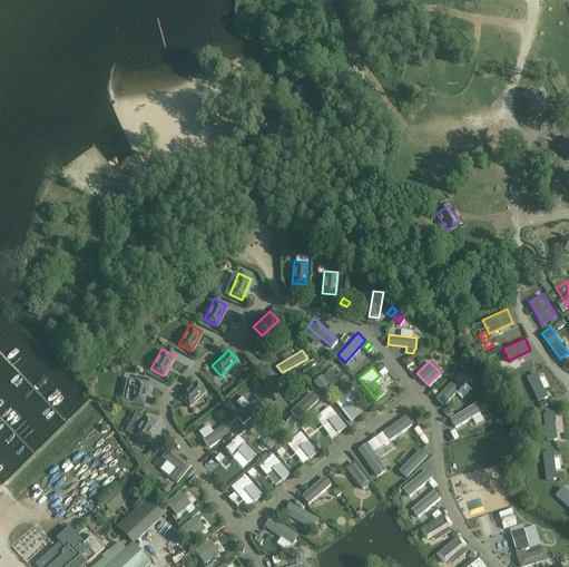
[(340,369),(317,387),(324,396),(347,378),(340,369)]
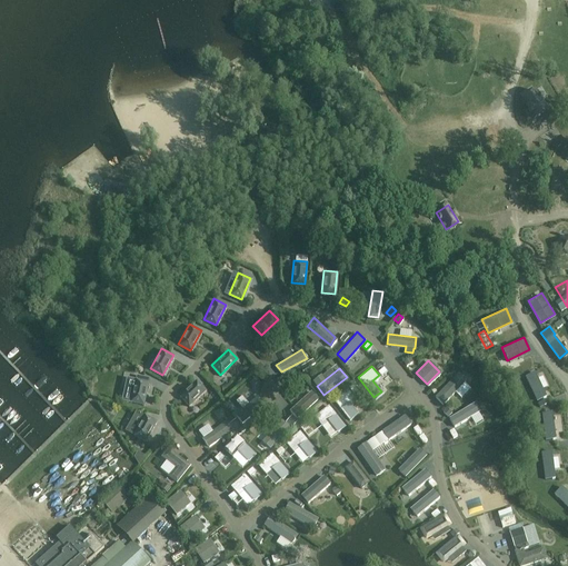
[(534,370),(525,375),(536,399),(546,394),(534,370)]
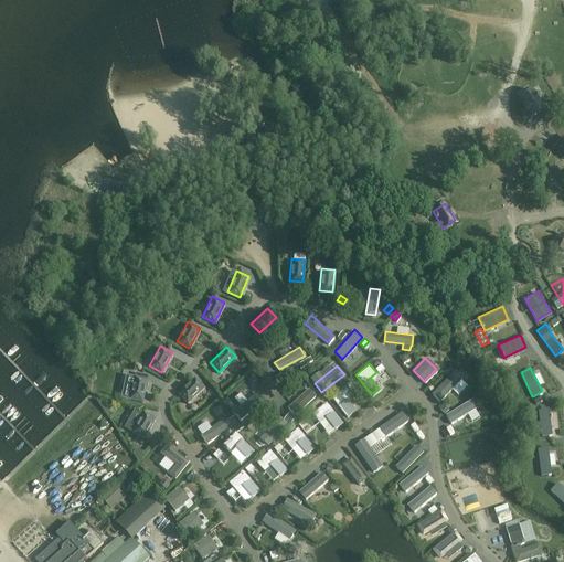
[(454,369),(432,392),(439,400),(461,377),(454,369)]
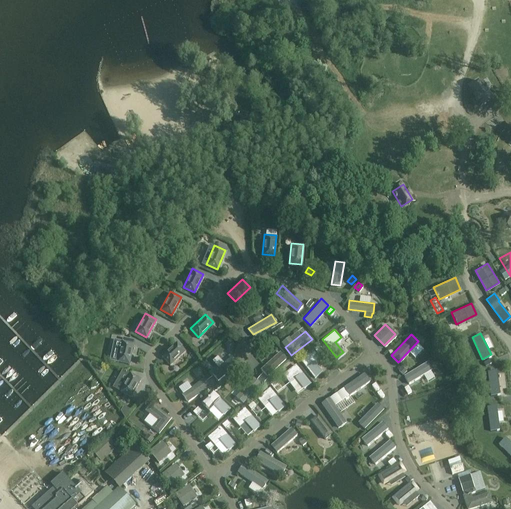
[(128,362),(133,342),(121,340),(117,360),(128,362)]
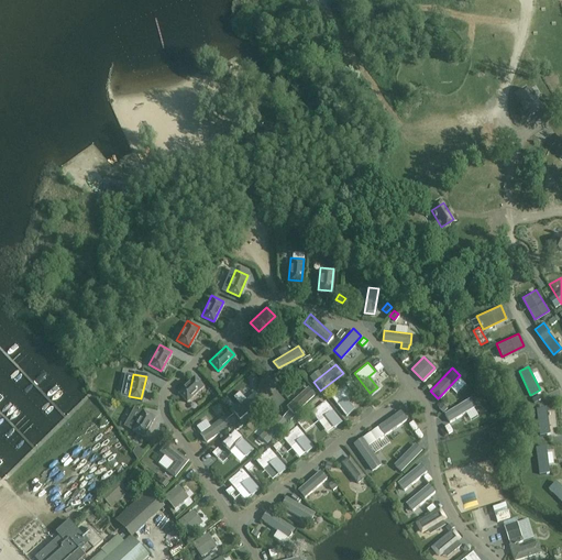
[(186,401),(202,385),(194,375),(177,391),(186,401)]
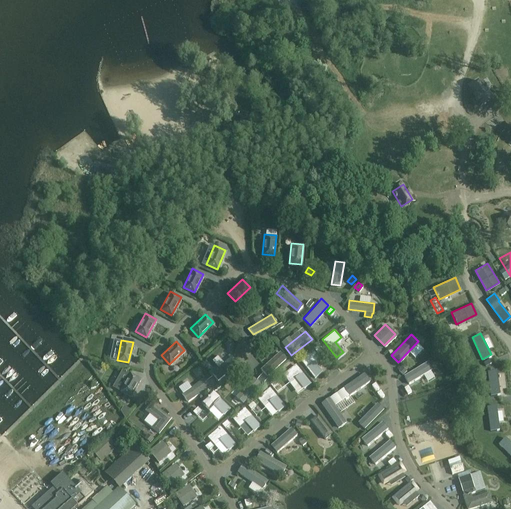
[(318,356),(311,348),(299,358),(313,376),(320,371),(312,361),(318,356)]
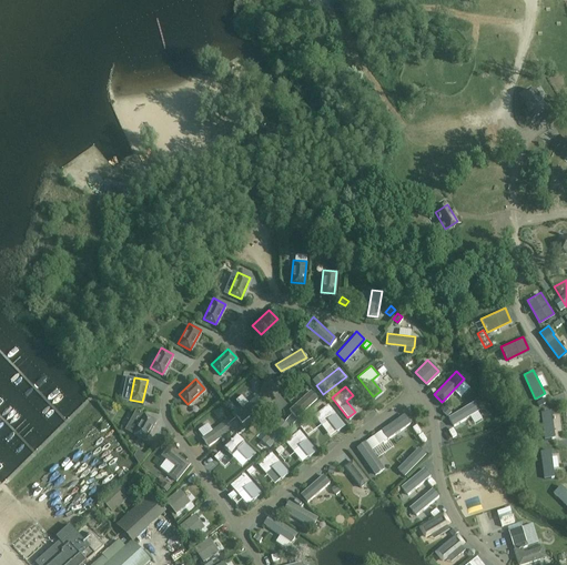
[(310,389),(289,409),(295,415),(316,396),(310,389)]
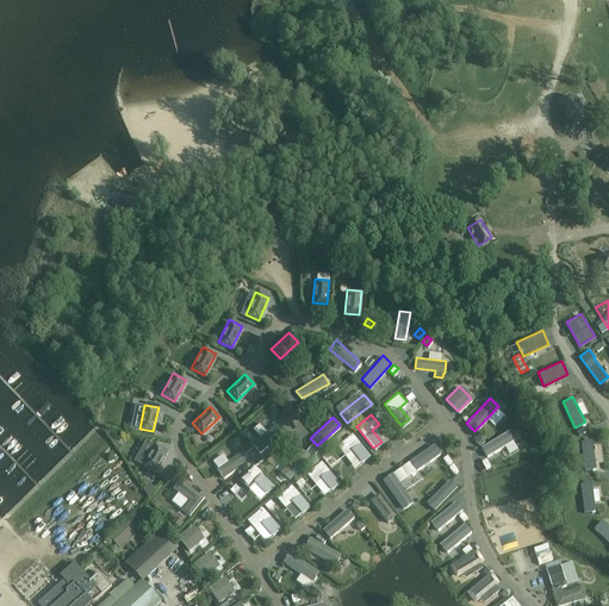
[(275,423),(252,443),(259,450),(283,430),(275,423)]
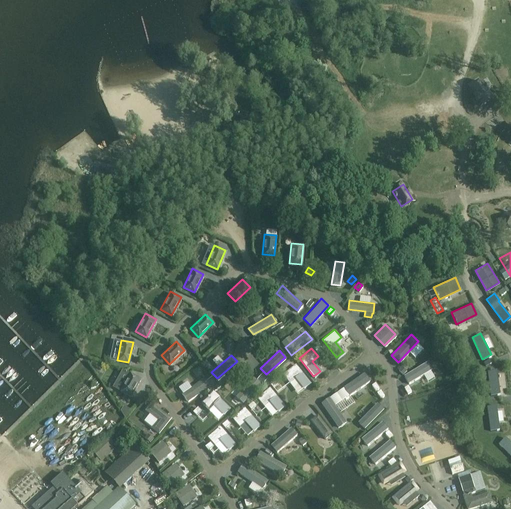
[(427,361),(404,375),(408,381),(431,368),(427,361)]
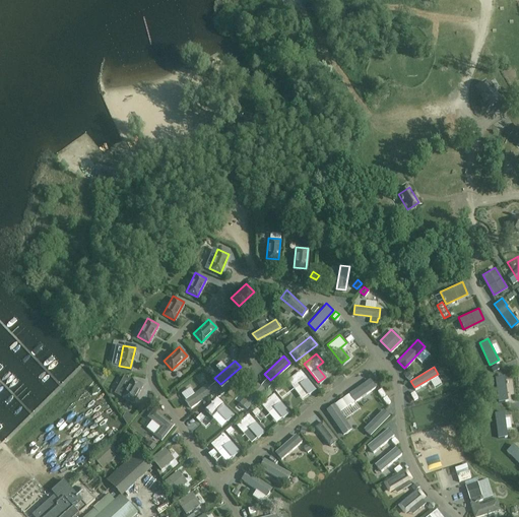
[(308,393),(314,388),(300,369),(286,379),(294,387),(300,382),(308,393)]
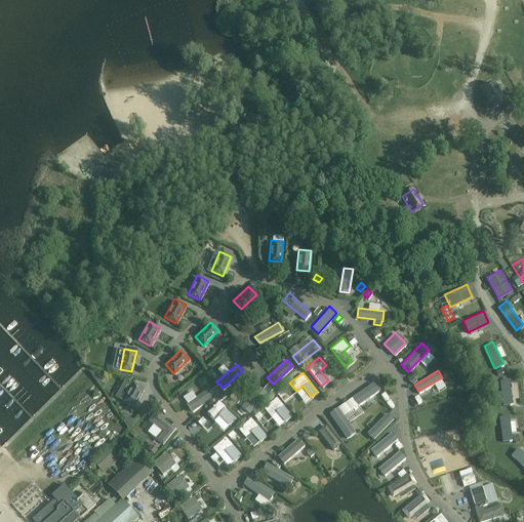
[(415,378),(411,373),(407,377),(412,383),(415,378)]
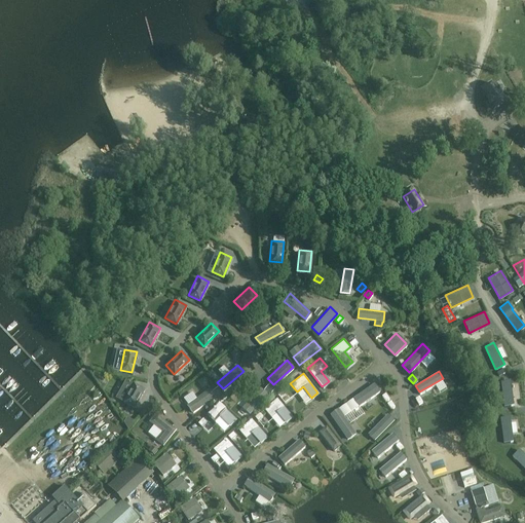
[(510,379),(500,380),(503,405),(513,403),(510,379)]
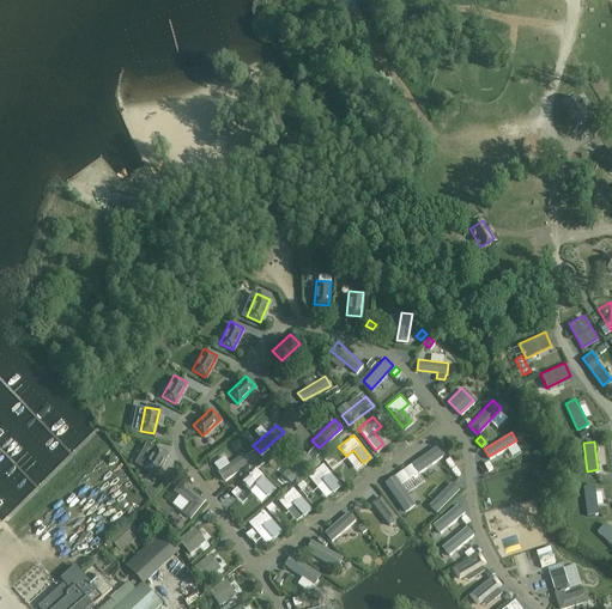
[(435,444),(411,462),(418,472),(442,455),(435,444)]
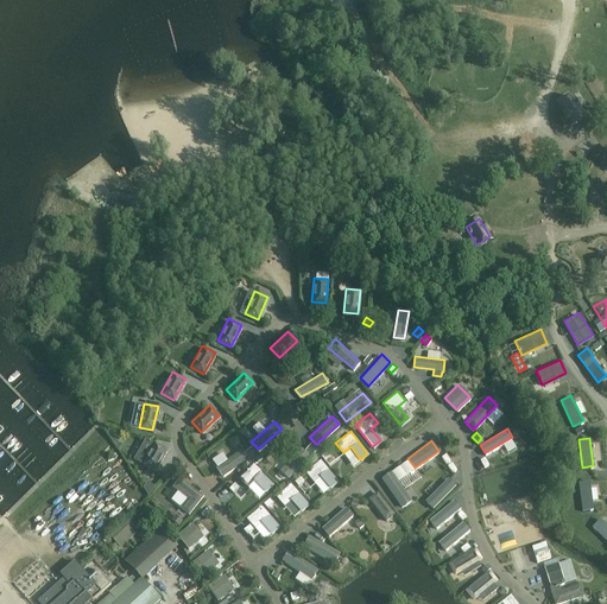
[(155,470),(166,449),(155,442),(141,463),(155,470)]
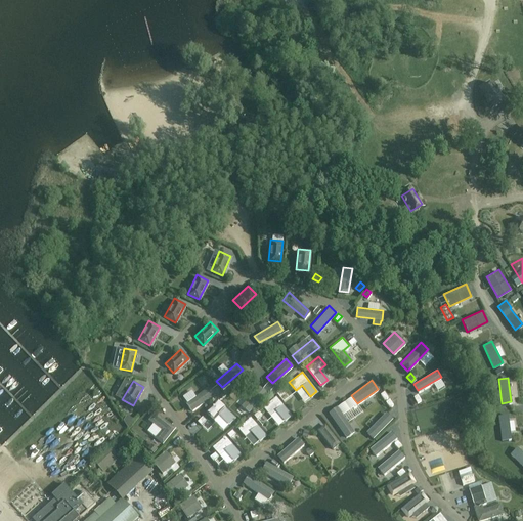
[(214,385),(221,396),(224,394),(216,383),(214,385)]
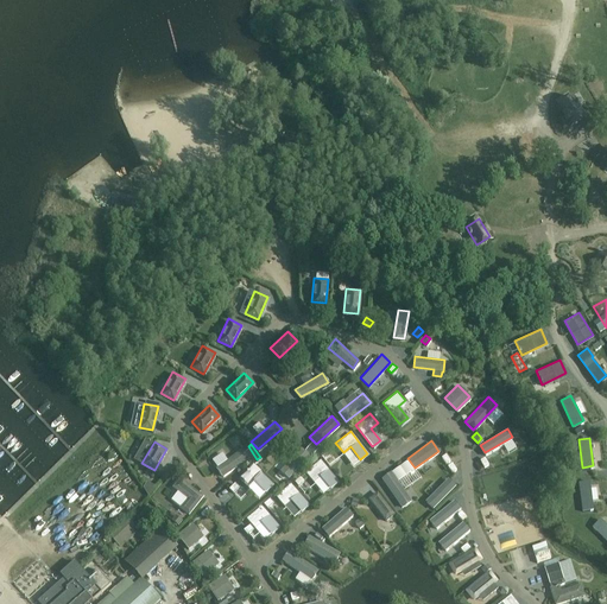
[(257,459),(248,446),(245,449),(254,462),(257,459)]
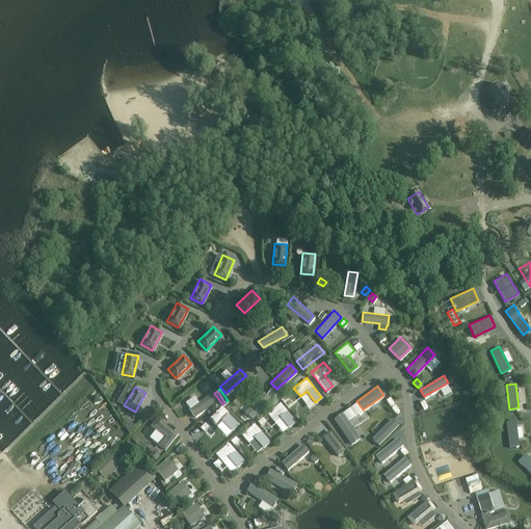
[(263,391),(245,411),(253,417),(270,397),(263,391)]
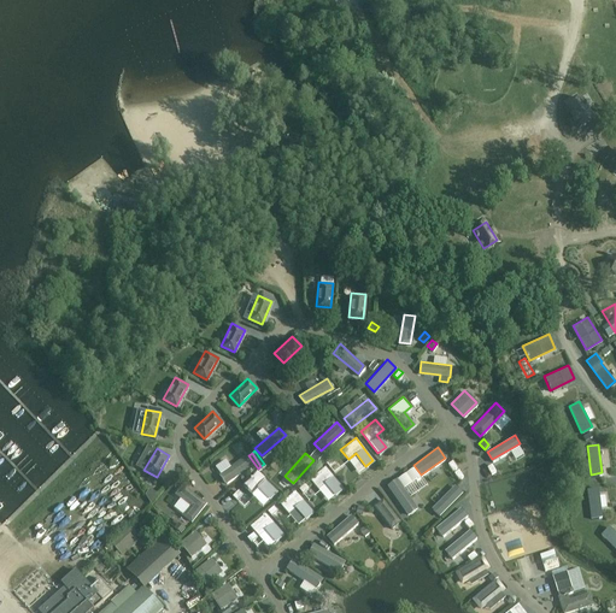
[(245,455),(220,473),(226,482),(251,464),(245,455)]
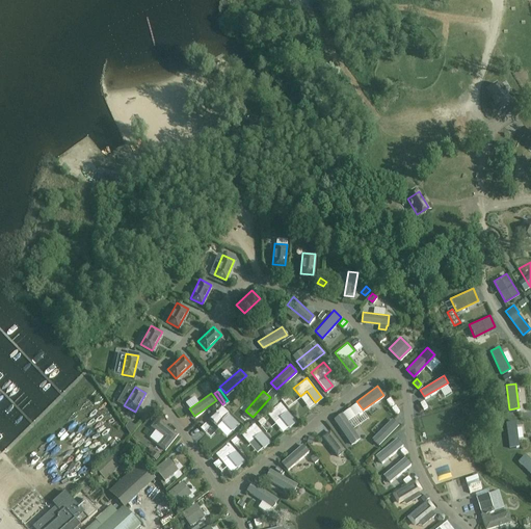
[(280,401),(267,412),(273,420),(280,416),(288,426),(295,420),(280,401)]
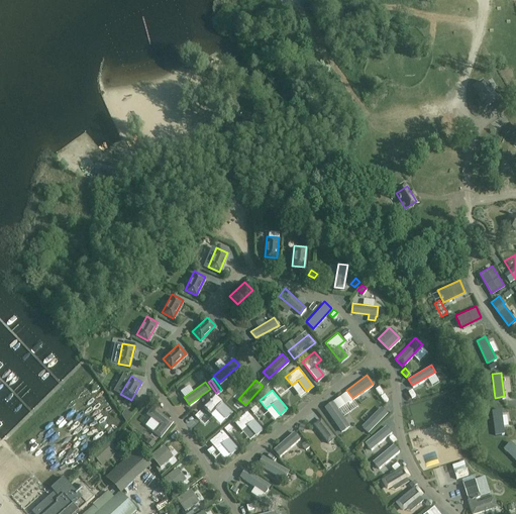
[(346,390),(332,399),(338,407),(351,397),(346,390)]
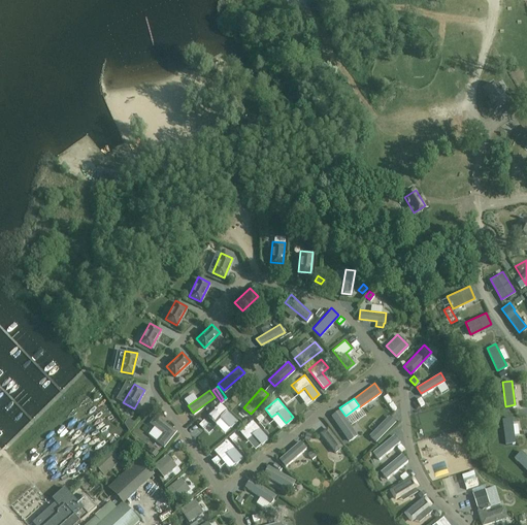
[(526,407),(525,402),(517,404),(520,414),(526,412),(526,407)]
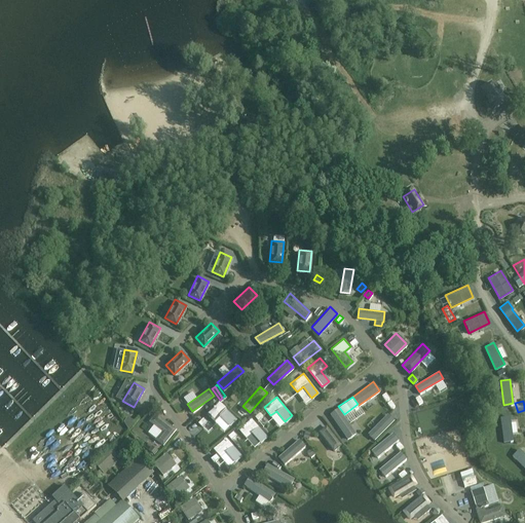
[(218,403),(212,409),(229,426),(237,419),(218,403)]
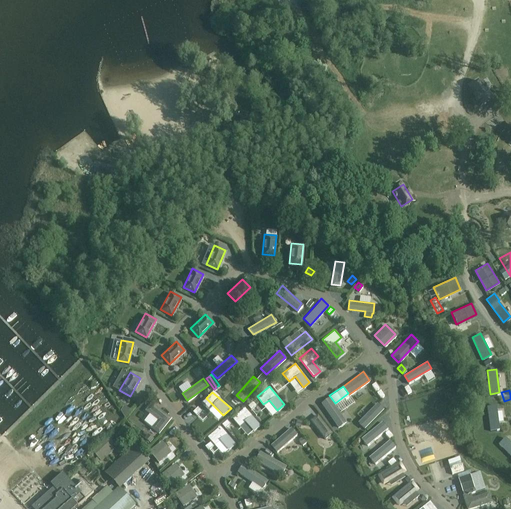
[(329,396),(321,402),(338,427),(346,421),(329,396)]
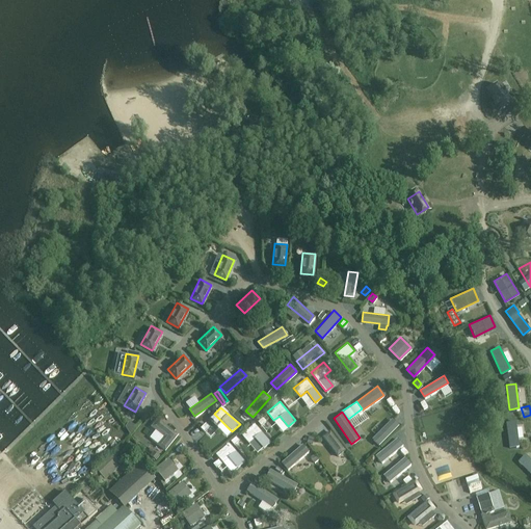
[(169,442),(177,433),(156,417),(149,425),(169,442)]
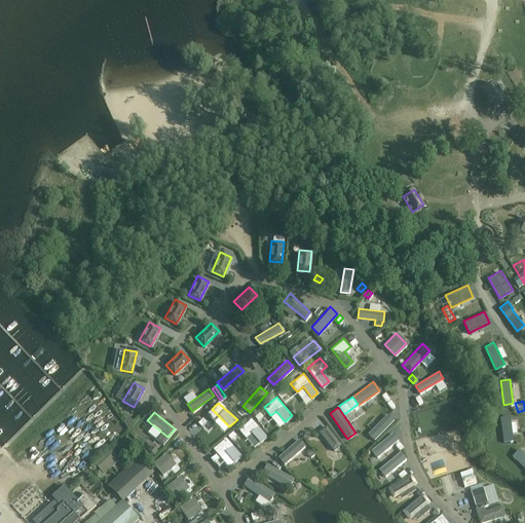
[(387,413),(367,433),(374,439),(394,419),(387,413)]
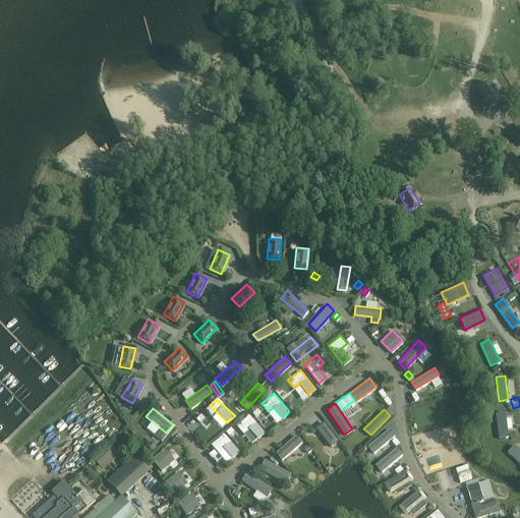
[(121,416),(126,422),(131,414),(124,410),(121,416)]
